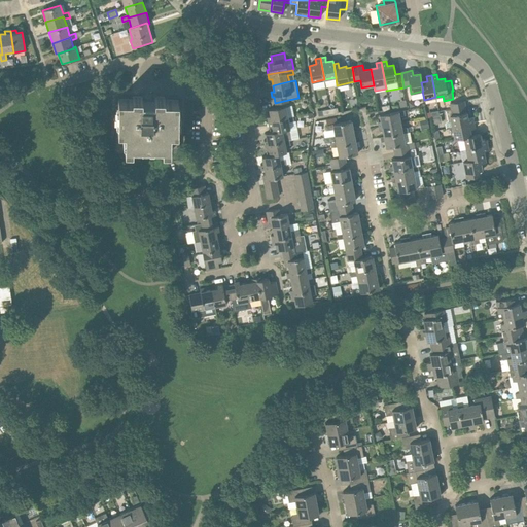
[(142,104),(142,97),(133,97),(133,99),(118,99),(118,130),(116,130),(115,152),(126,152),(126,149),(132,150),(132,145),(163,145),(163,150),(169,150),(169,153),(179,153),(179,131),(178,131),(178,100),(165,100),(165,97),(154,97),(154,104),(142,104)]
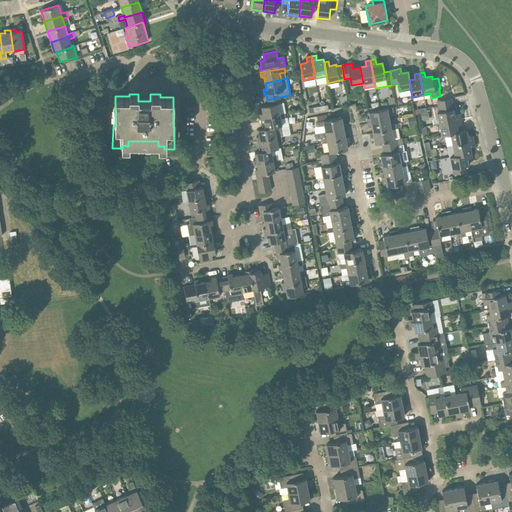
[(280,97),(267,100),(268,105),(261,106),(263,113),(260,113),(261,118),(280,114),(278,104),(281,103),(280,97)]
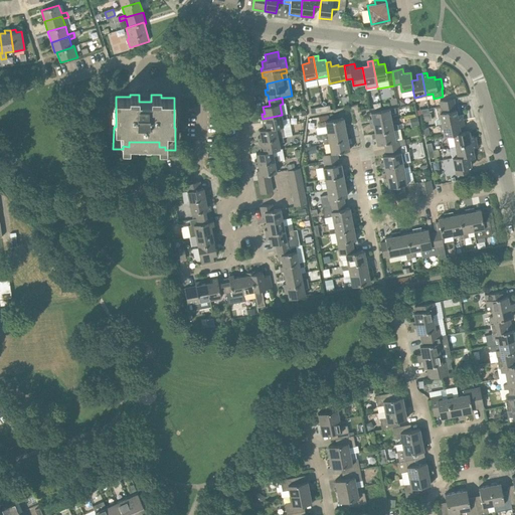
[(440,102),(441,107),(455,104),(454,99),(440,102)]
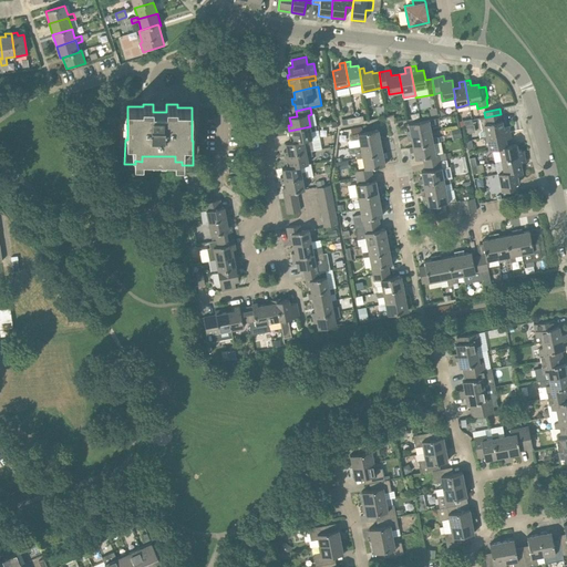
[(501,114),(485,117),(480,119),(482,131),(480,131),(478,133),(480,138),(486,137),(509,133),(508,127),(503,129),(501,114)]
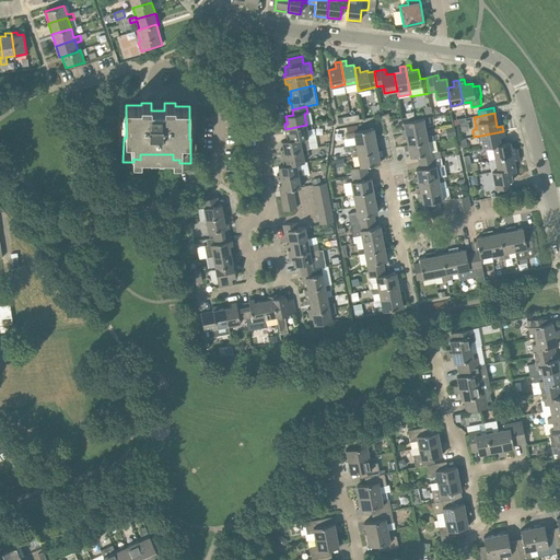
[(401,130),(403,135),(426,130),(424,124),(431,123),(430,117),(404,123),(405,130),(401,130)]
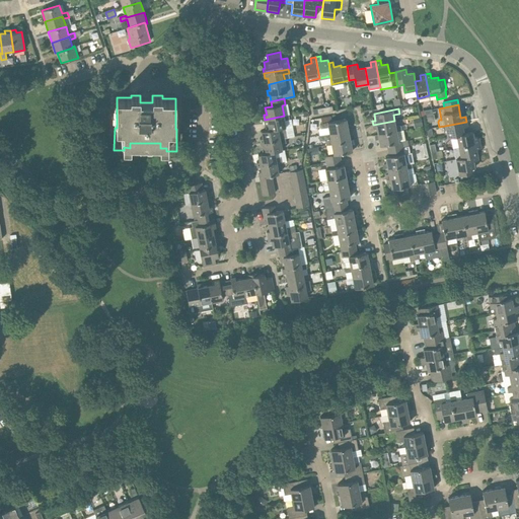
[(289,115),(284,116),(265,120),(266,125),(268,124),(270,130),(286,127),(285,121),(290,120),(289,115)]
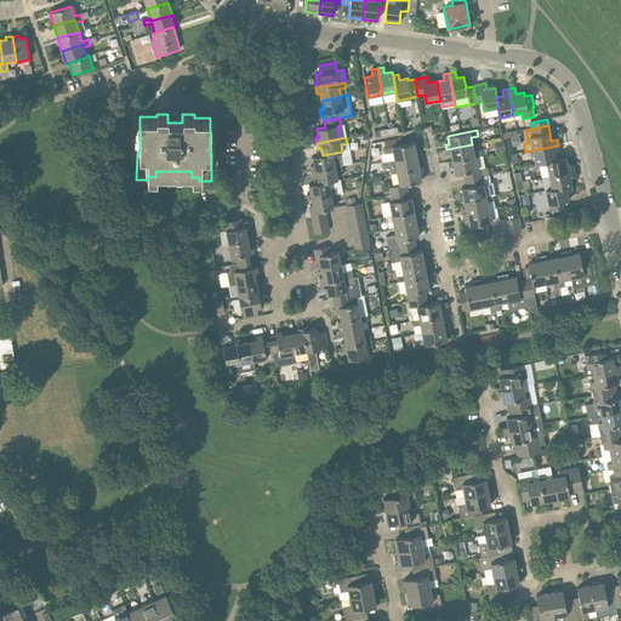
[(393,153),(394,160),(420,155),(420,151),(416,151),(414,142),(397,146),(396,138),(383,141),(386,154),(393,153)]
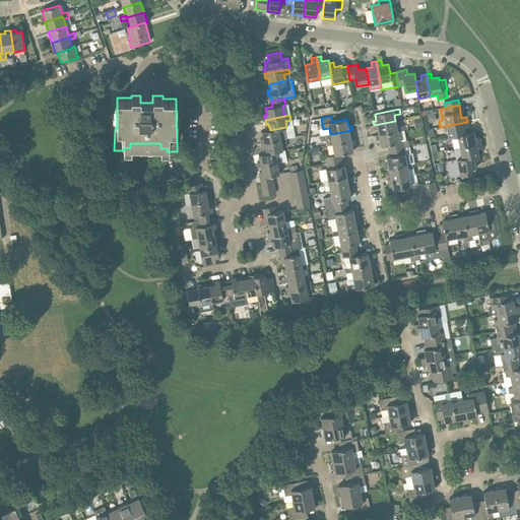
[(423,126),(420,118),(412,119),(414,128),(423,126)]
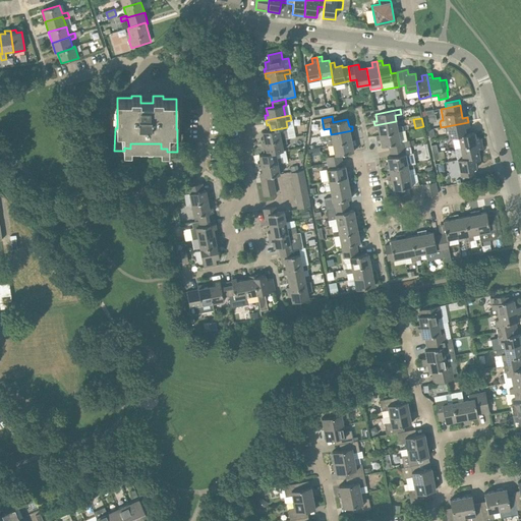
[(396,121),(374,125),(375,129),(379,129),(380,135),(398,132),(404,130),(403,126),(397,127),(396,121)]
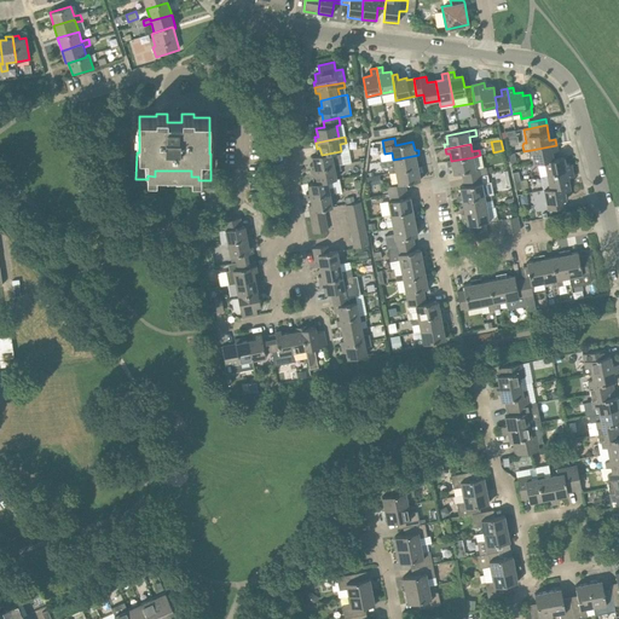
[(556,145),(531,150),(534,163),(544,162),(554,160),(551,152),(557,151),(556,145)]
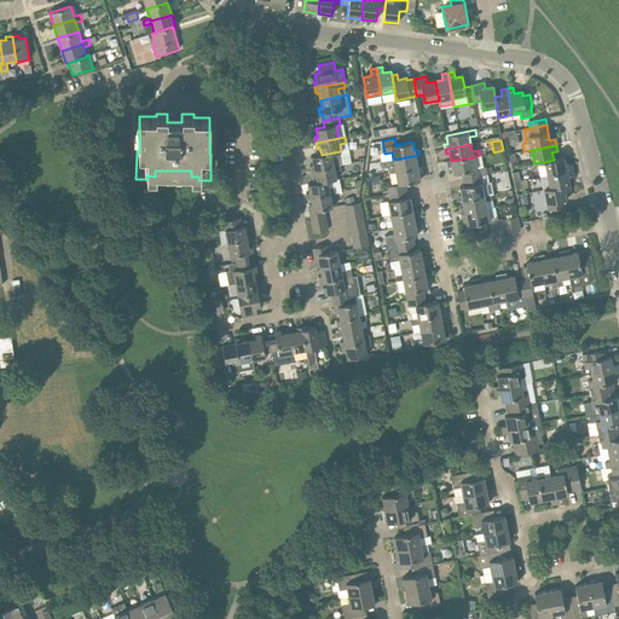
[(341,151),(322,155),(312,157),(313,165),(310,166),(311,171),(340,165),(343,165),(341,151)]
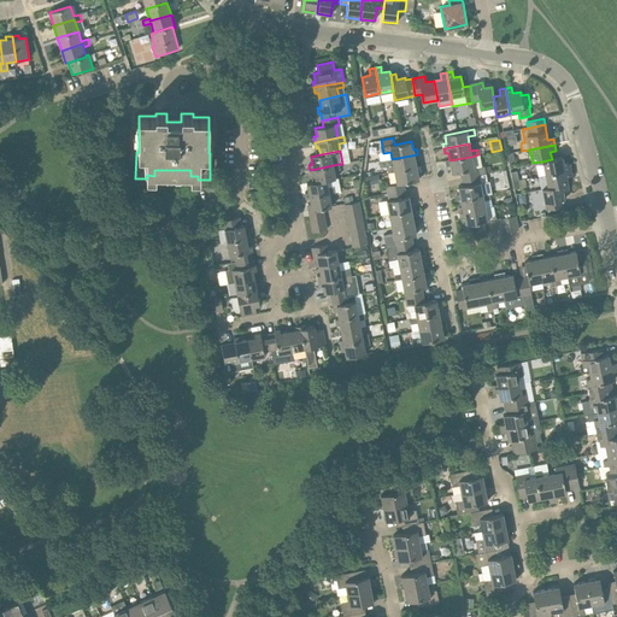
[(417,154),(392,159),(393,166),(387,168),(388,172),(394,171),(416,168),(416,166),(415,159),(418,158),(417,154)]
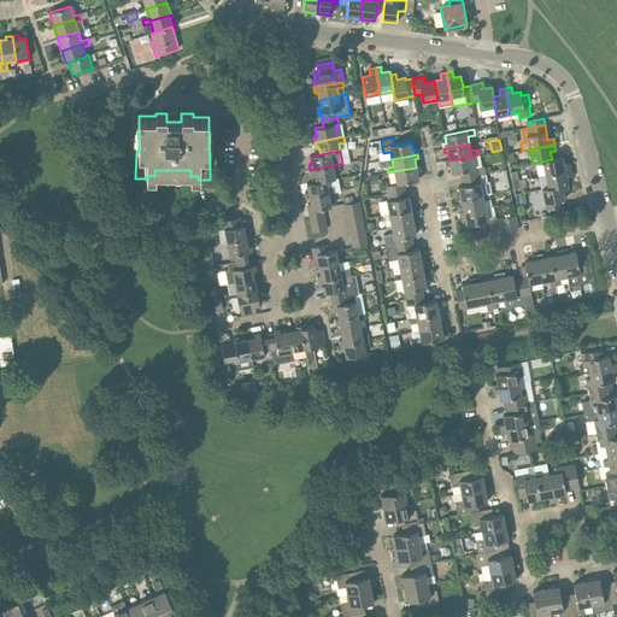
[(471,157),(450,160),(446,160),(447,166),(451,165),(452,174),(460,172),(462,178),(486,174),(485,168),(485,166),(474,169),(471,157)]
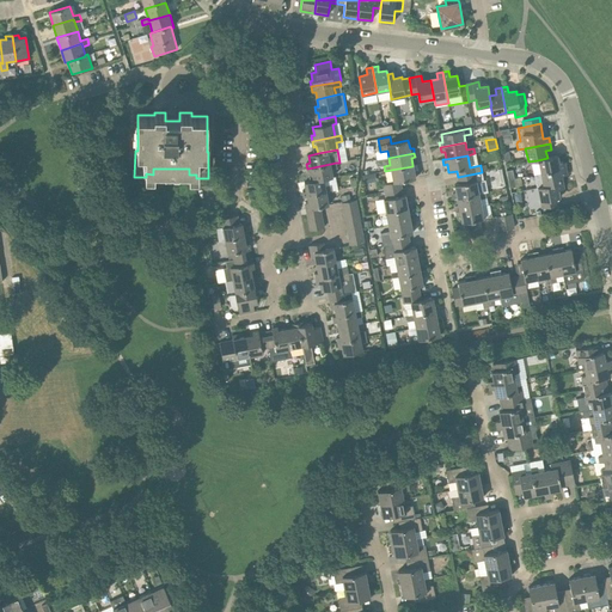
[(548,158),(538,160),(542,173),(567,169),(565,163),(560,164),(557,155),(548,158)]
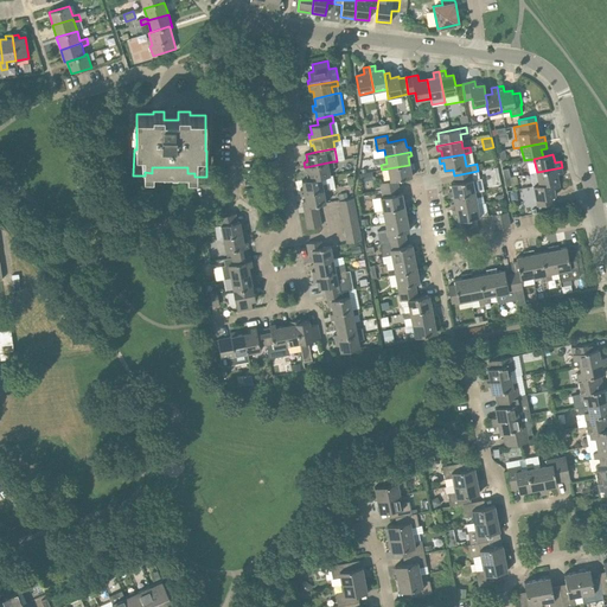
[(333,161),(305,167),(306,173),(310,172),(311,179),(321,178),(330,177),(328,168),(334,167),(333,161)]
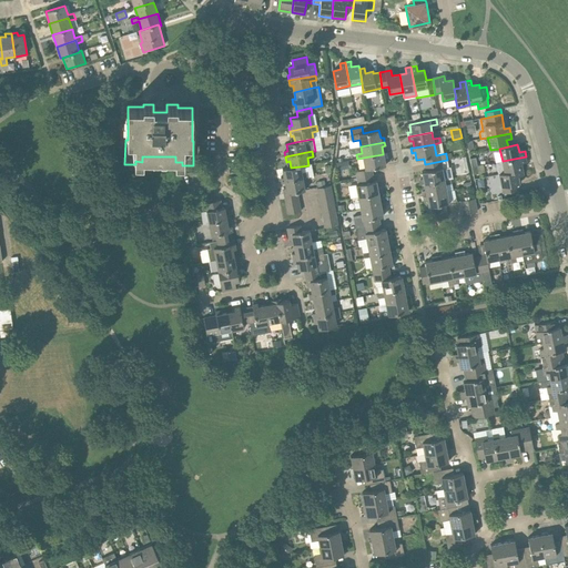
[(383,154),(363,158),(365,170),(355,171),(357,178),(373,174),(372,169),(386,165),(384,158),(387,158),(386,153),(383,153),(383,154)]
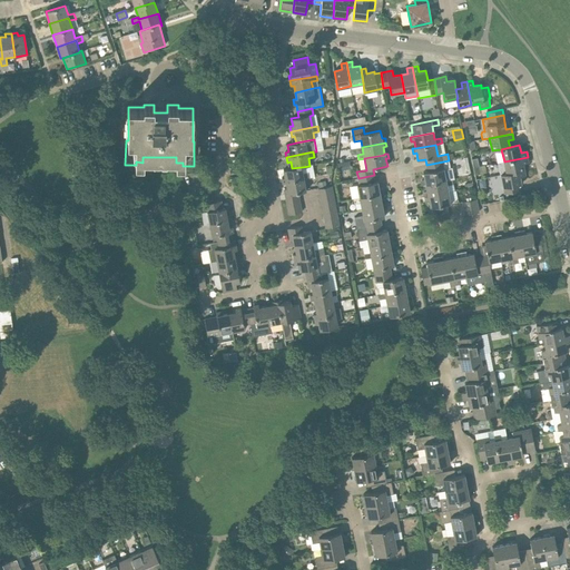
[(504,161),(507,174),(524,170),(523,164),(529,163),(528,157),(504,161)]
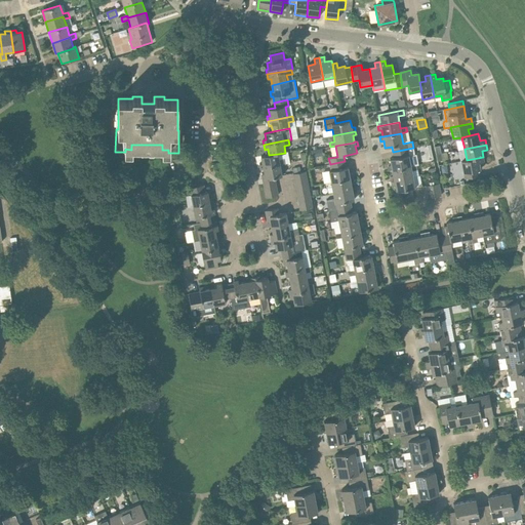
[(413,148),(393,152),(394,158),(390,159),(392,166),(389,166),(389,171),(392,170),(411,166),(409,156),(414,155),(413,148)]
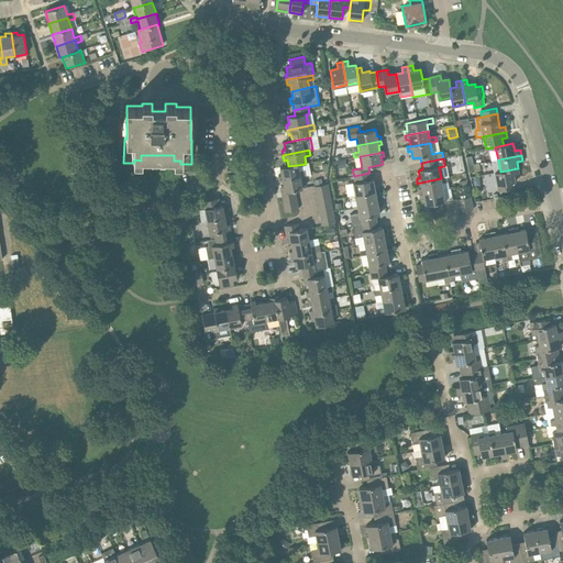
[(305,176),(305,170),(299,172),(298,165),(288,166),(280,168),(282,175),(278,176),(279,181),(283,180),(300,177),(305,176)]
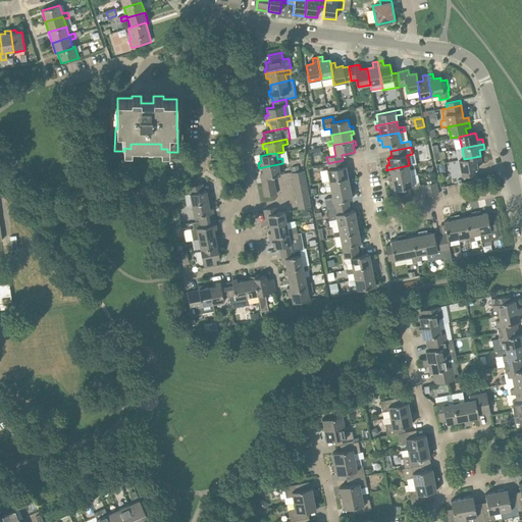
[(464,159),(459,160),(462,177),(476,174),(475,169),(477,169),(476,162),(481,161),(480,156),(464,159)]
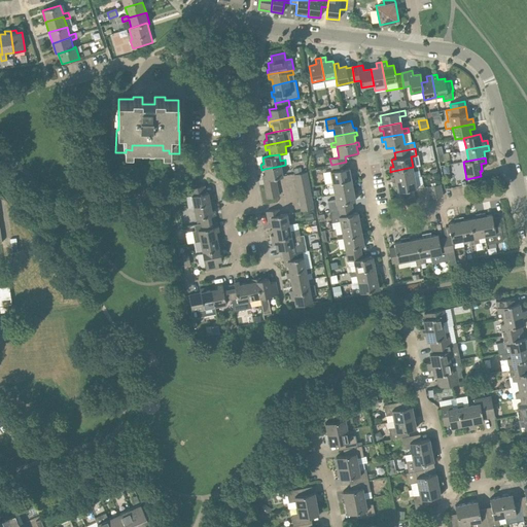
[(346,162),(331,165),(332,171),(330,172),(332,182),(351,179),(354,178),(353,174),(350,175),(349,168),(347,168),(346,162)]
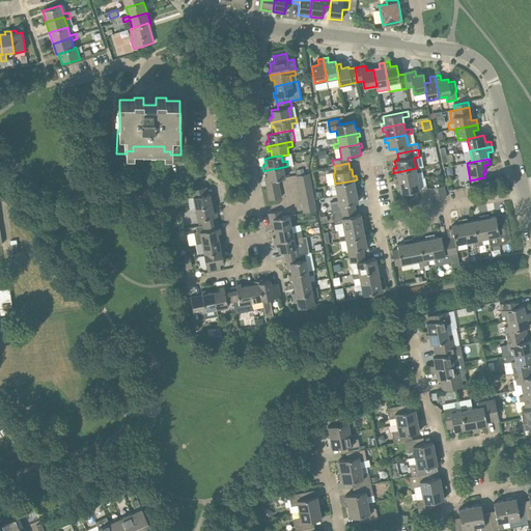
[(267,188),(279,186),(278,179),(285,178),(283,167),(267,170),(268,176),(264,176),(267,188)]
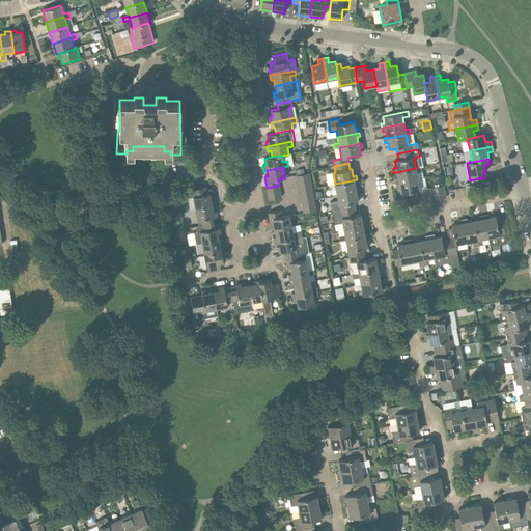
[(395,184),(418,179),(417,173),(422,172),(421,167),(416,168),(396,172),(398,178),(395,179),(395,184)]
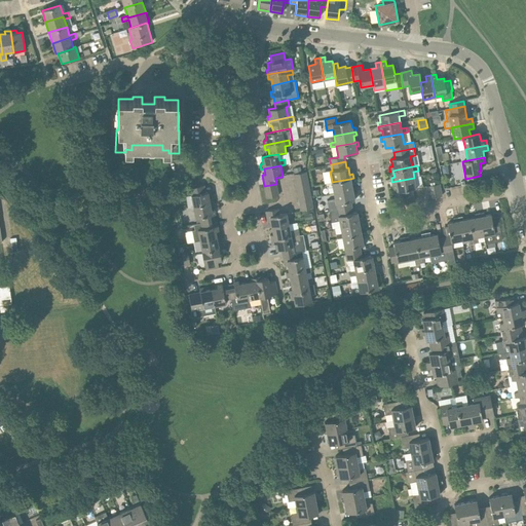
[(294,175),(295,180),(307,178),(306,172),(294,175)]
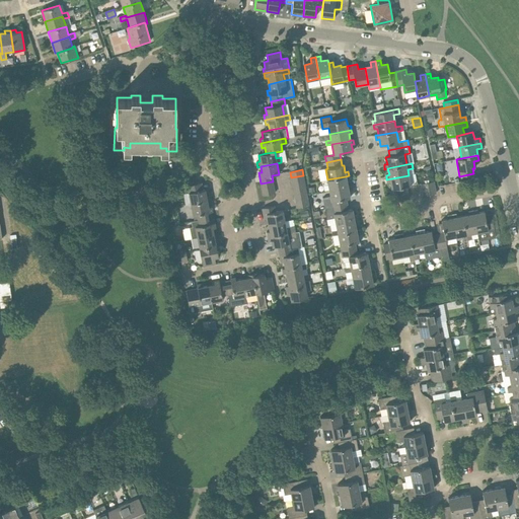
[(303,175),(291,177),(292,183),(304,181),(303,175)]
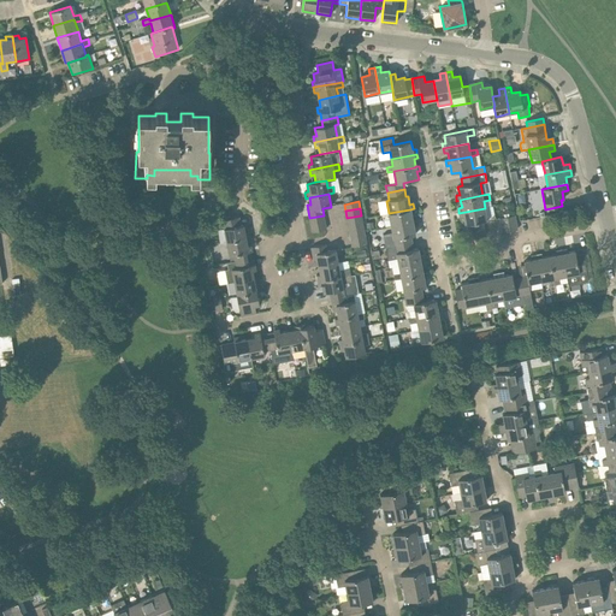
[(466,225),(468,225),(483,221),(487,220),(485,208),(458,213),(460,218),(463,217),(466,225)]
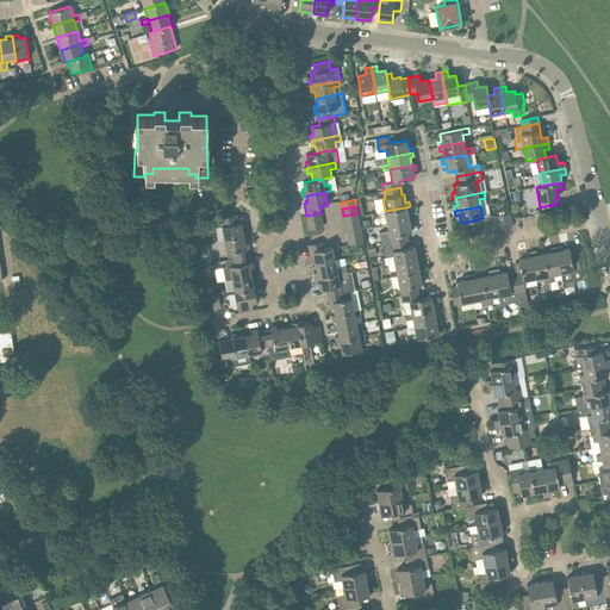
[(406,207),(385,211),(378,213),(379,218),(386,217),(387,224),(412,219),(411,215),(408,215),(406,207)]
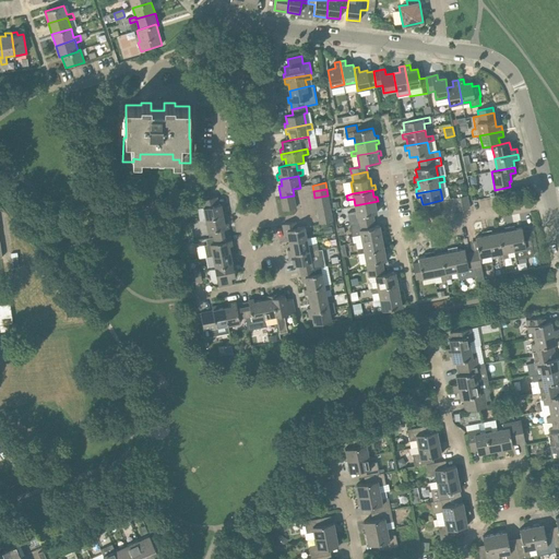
[(295,201),(294,195),(281,198),(282,204),(295,201)]
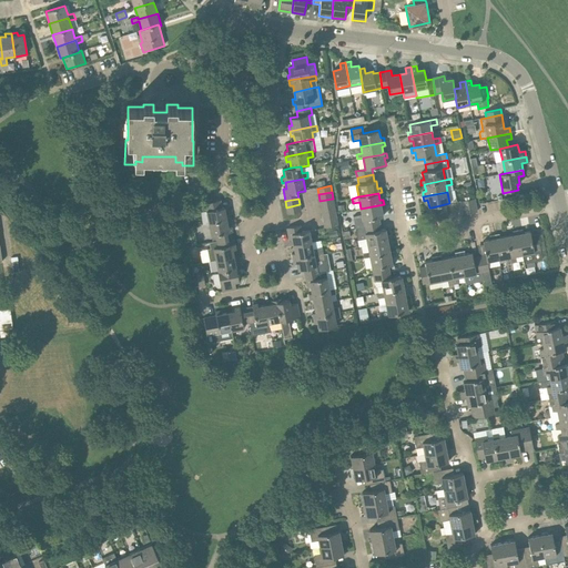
[(333,199),(320,201),(321,208),(334,205),(333,199)]
